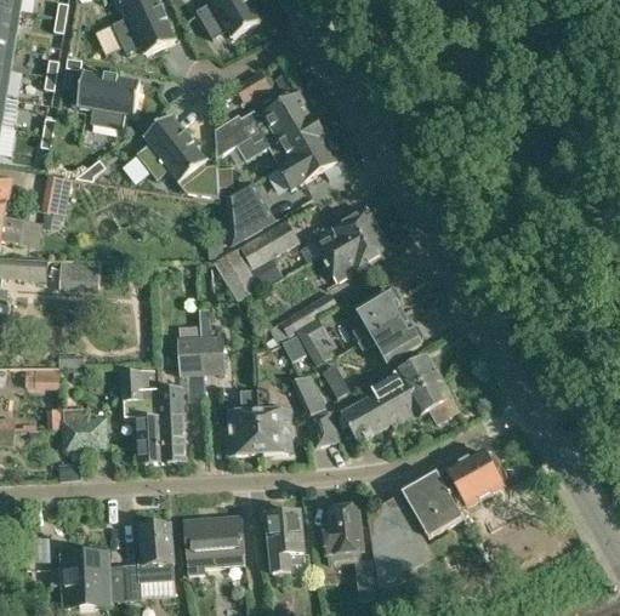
[(0,6),(17,10),(18,0),(0,0),(0,6)]
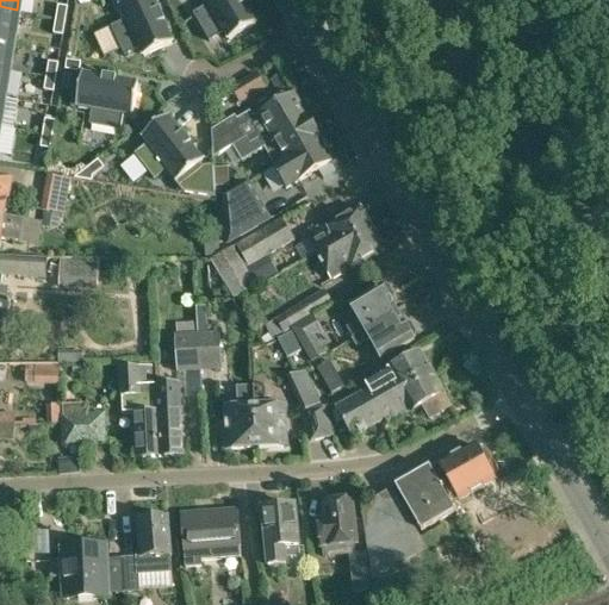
[(157,8),(153,0),(122,0),(119,1),(142,50),(169,37),(162,20),(163,19),(157,8)]
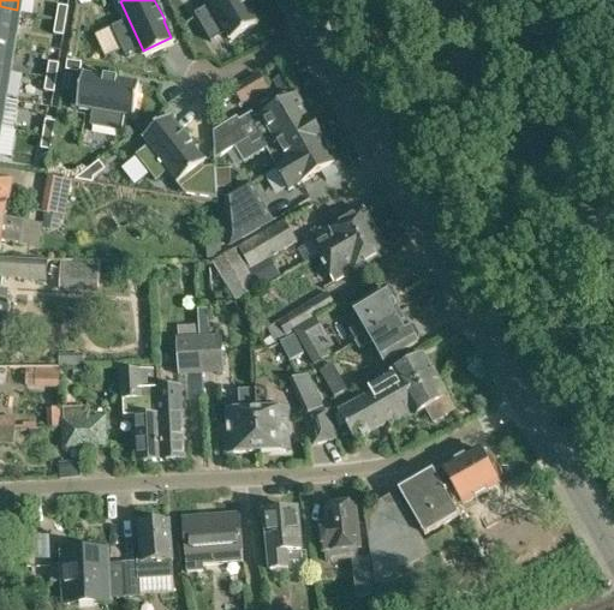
[(256,21),(256,19),(255,21),(242,0),(204,0),(206,3),(194,11),(209,39),(226,29),(230,35),(228,35),(230,37),(256,21)]
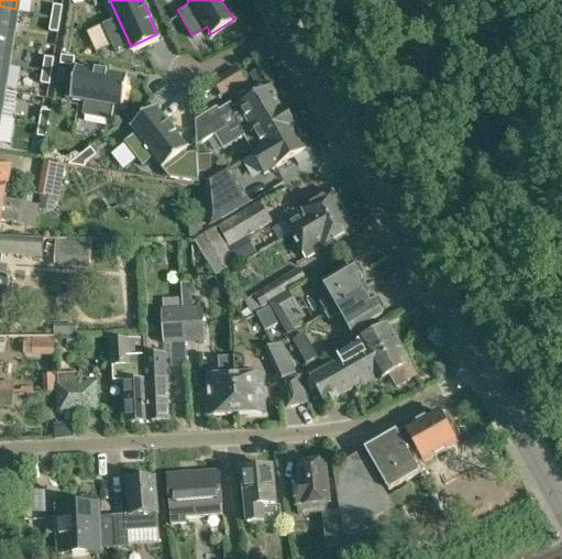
[(51,15),(59,17),(62,3),(53,2),(51,15)]
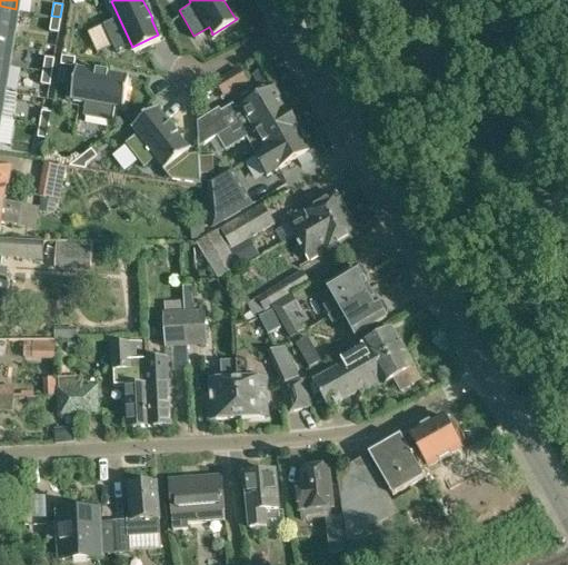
[(16,9),(0,6),(0,33),(11,36),(16,9)]
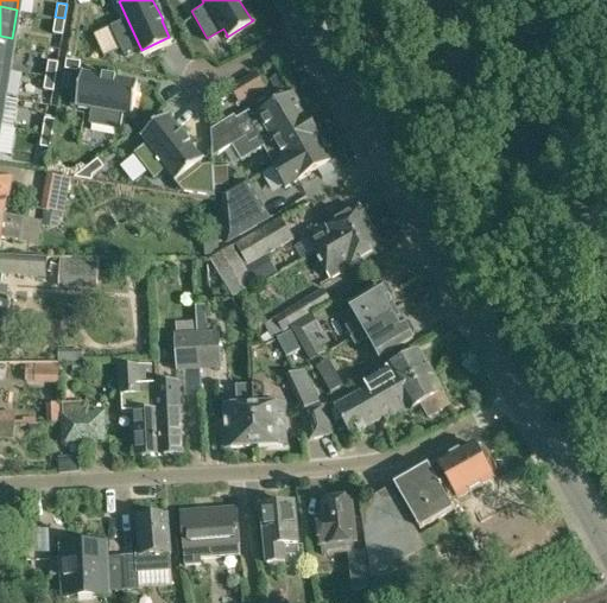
[(62,32),(64,18),(55,17),(52,30),(62,32)]
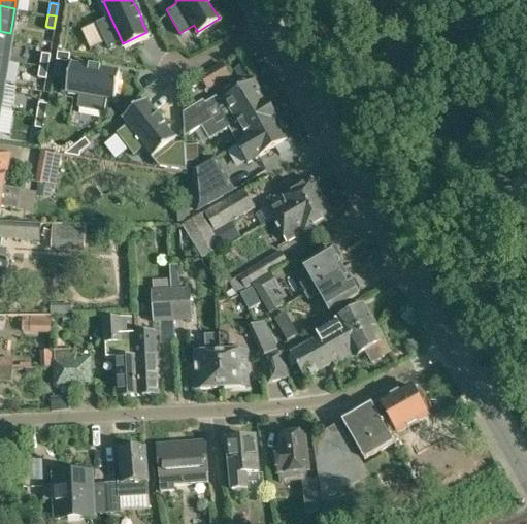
[(0,56),(6,58),(10,33),(0,31),(0,56)]
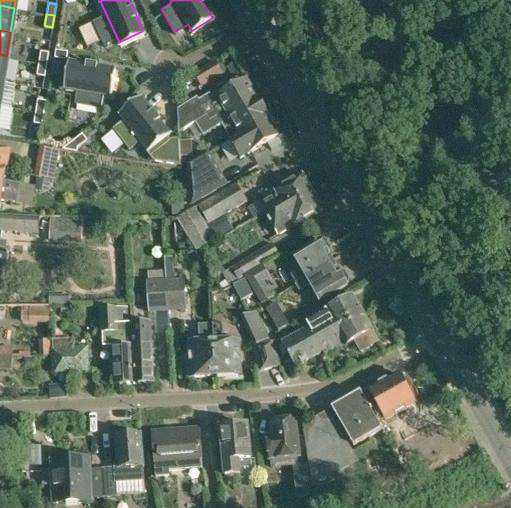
[(64,58),(88,62),(88,60),(89,52),(66,48),(64,58)]
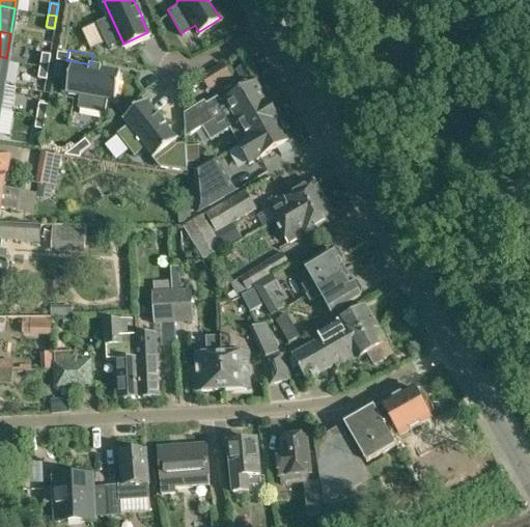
[(42,51),(39,63),(48,64),(50,52),(42,51)]
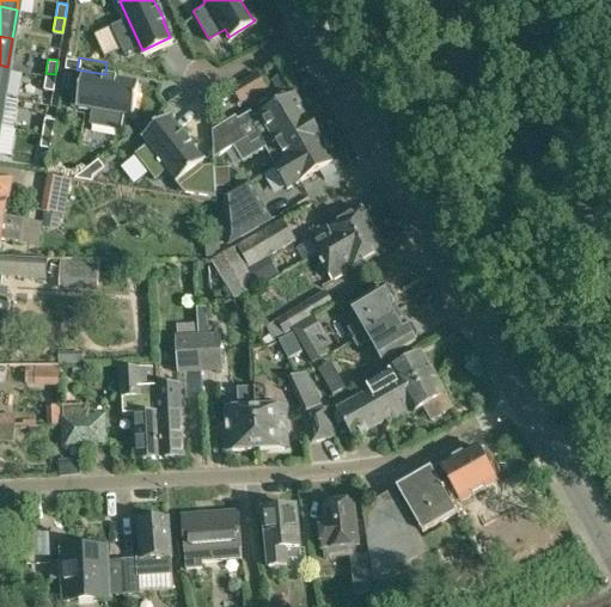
[(105,74),(77,69),(72,99),(128,109),(133,78),(115,75),(115,74),(105,72),(105,74)]
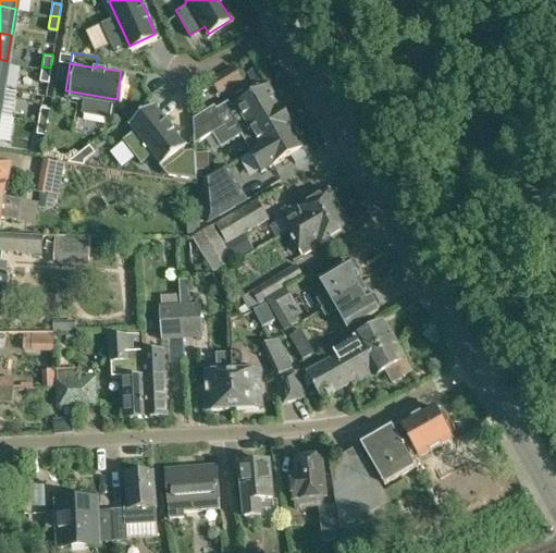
[(210,77),(219,93),(244,77),(235,63),(210,77)]
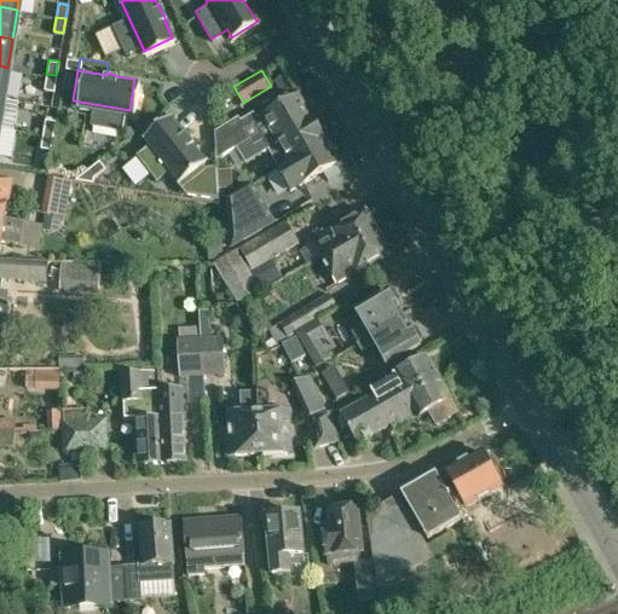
[(284,73),(273,80),(284,98),(295,91),(284,73)]
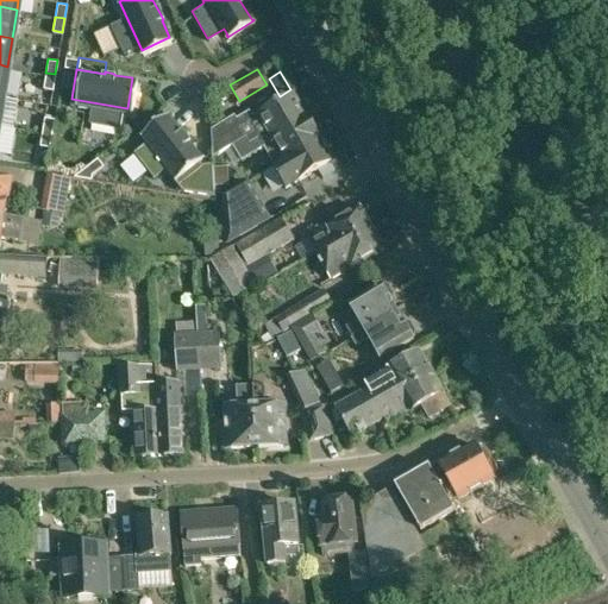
[(55,74),(45,73),(43,87),(52,88),(55,74)]
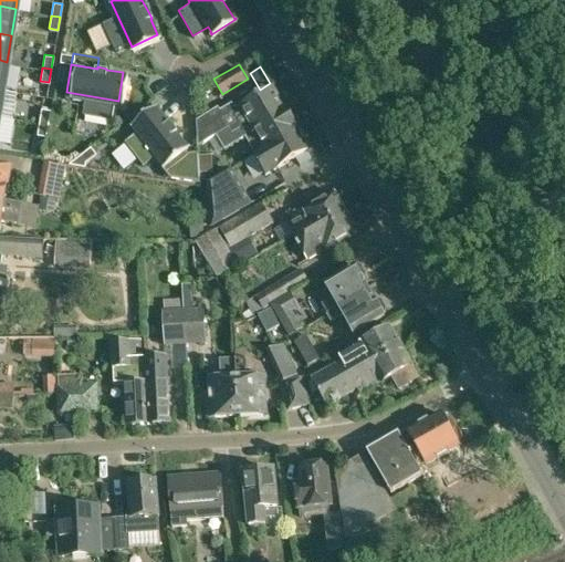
[(197,116),(199,142),(216,133),(216,134),(229,126),(232,132),(244,124),(247,128),(285,105),(273,84),(236,107),(231,101),(219,107),(217,104),(197,116)]
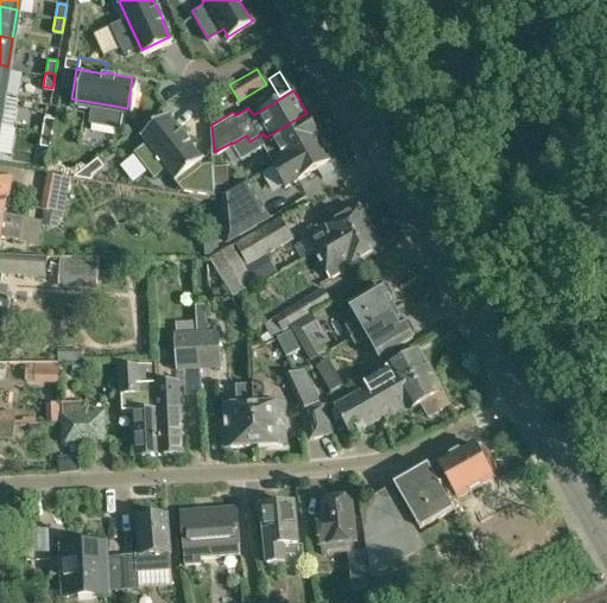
[(144,132),(181,173),(202,154),(189,140),(190,139),(183,131),(182,132),(163,112),(144,128),(143,129),(144,132)]
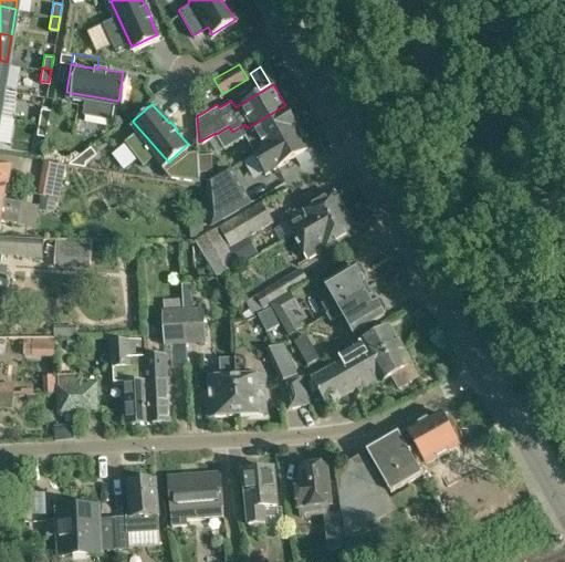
[(255,152),(297,125),(299,125),(286,104),(285,105),(247,128),(244,124),(232,132),(229,126),(216,134),(223,146),(244,133),(250,143),(255,152)]
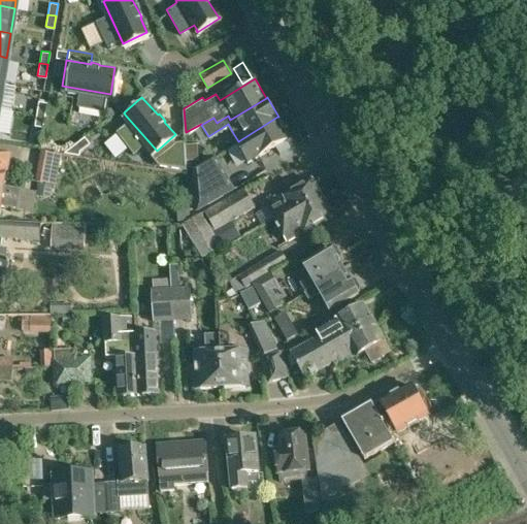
[(38,100),(36,112),(44,113),(46,101),(38,100)]
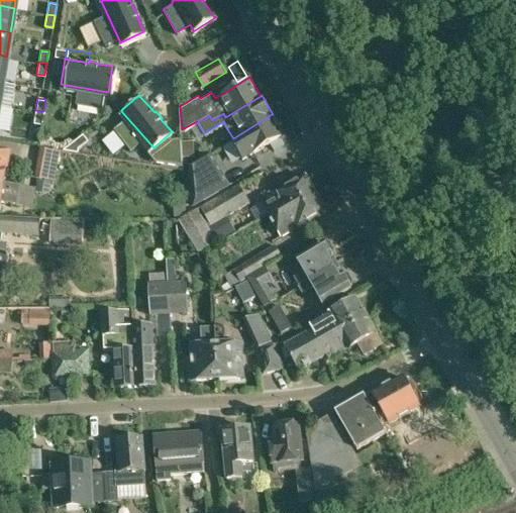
[(122,109),(117,104),(100,116),(107,124),(122,112),(121,110),(122,109)]
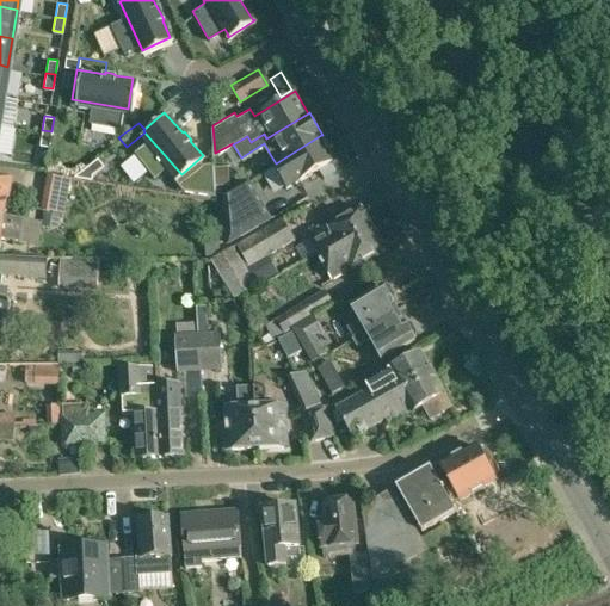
[(51,131),(42,130),(39,144),(49,146),(51,131)]
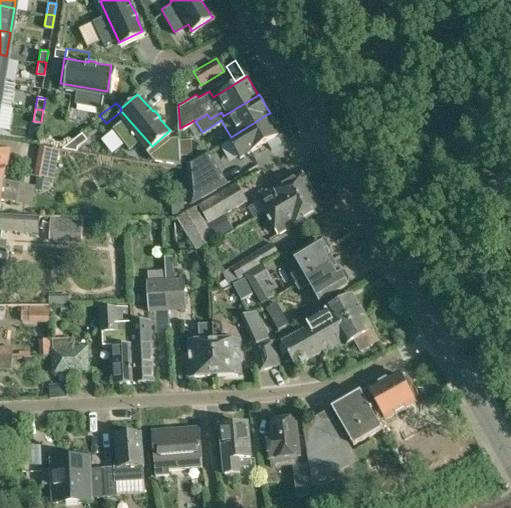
[(269,113),(231,137),(241,154),(250,148),(251,149),(280,132),(269,113)]
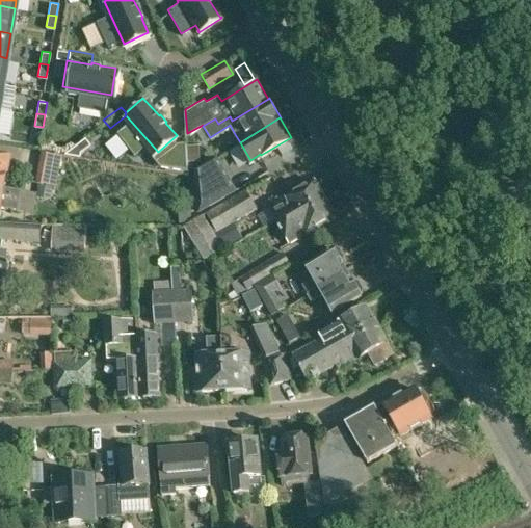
[(198,142),(187,142),(188,160),(200,160),(198,142)]
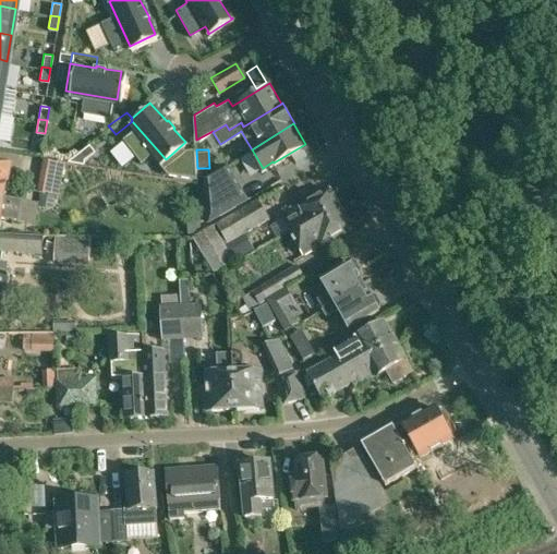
[(0,206),(19,211),(21,196),(3,194),(9,161),(0,159),(0,206)]
